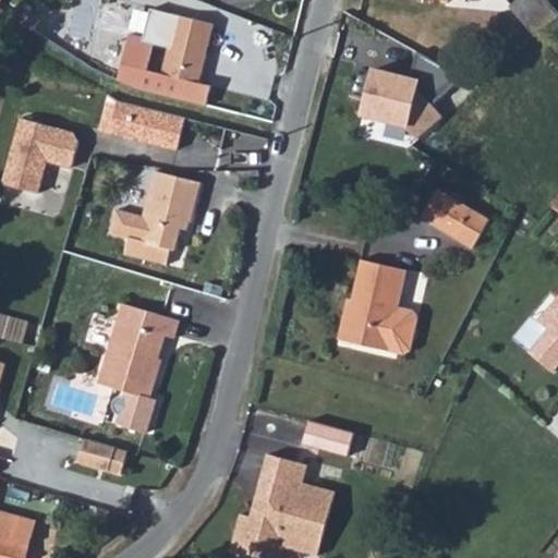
[(399,0),(399,3),(441,14),(446,0),(399,0)]
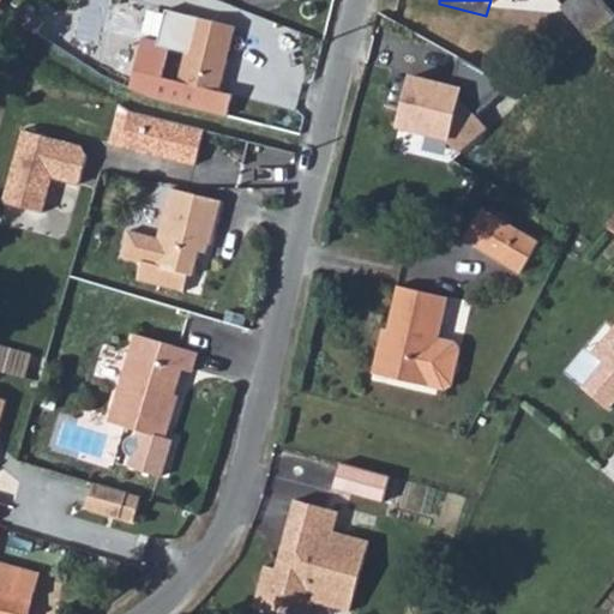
[(582,38),(609,14),(597,0),(553,0),(552,1),(582,38)]
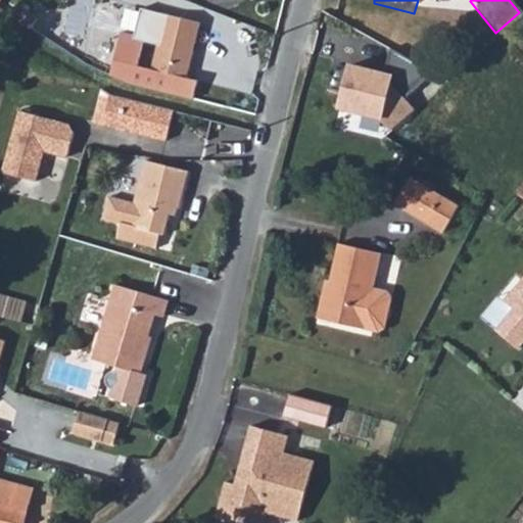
[(199,24),(141,9),(134,36),(121,34),(108,78),(120,82),(193,100),(197,81),(187,79),(199,24)]
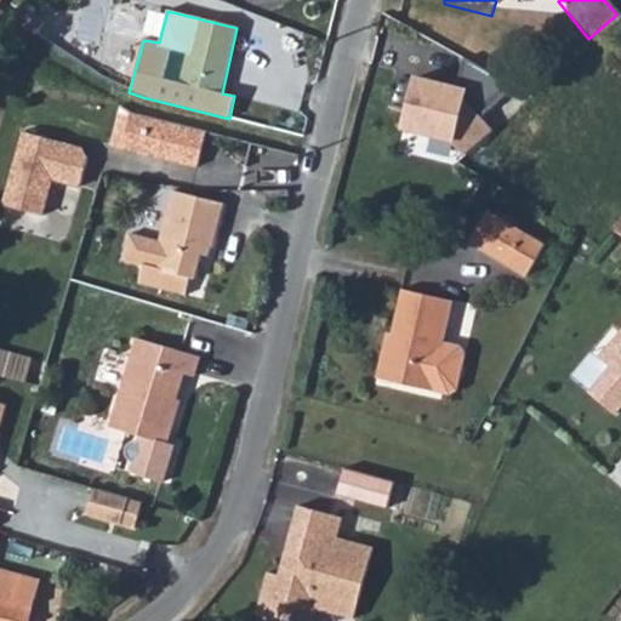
[(416,78),(404,129),(454,141),(467,155),(506,121),(510,118),(497,104),(517,87),(465,57),(456,89),(416,78)]
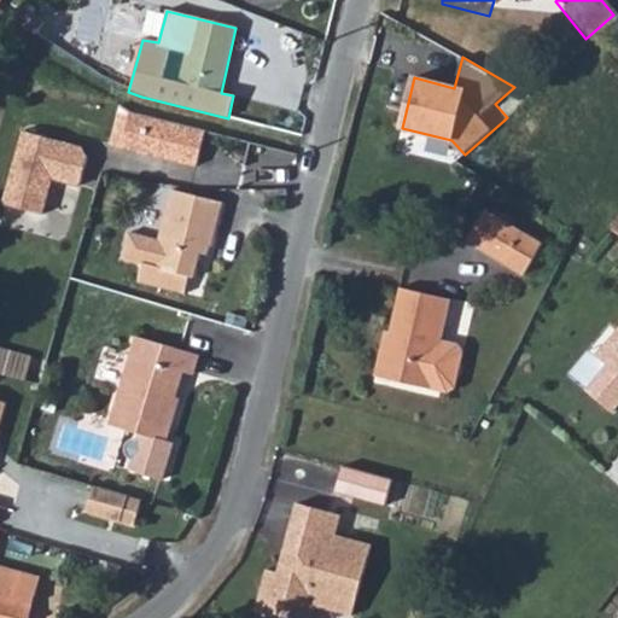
[(203,129),(129,115),(121,151),(196,164),(203,129)]
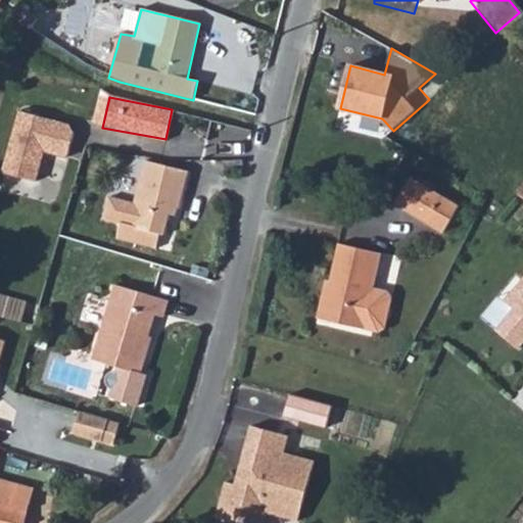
[(426,102),(393,131),(385,138),(409,152),(445,124),(426,102)]
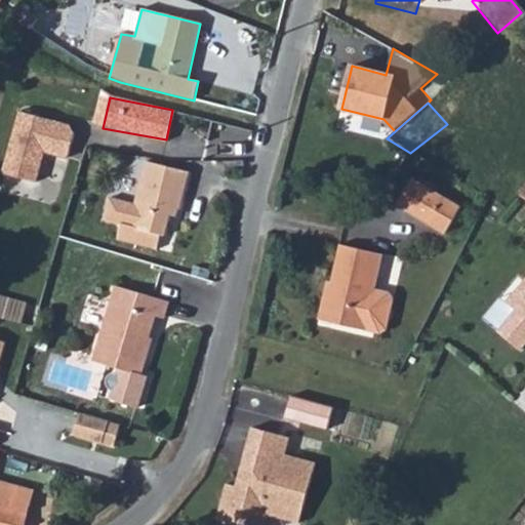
[(19,111),(2,173),(37,184),(45,153),(68,159),(75,134),(70,124),(19,111)]
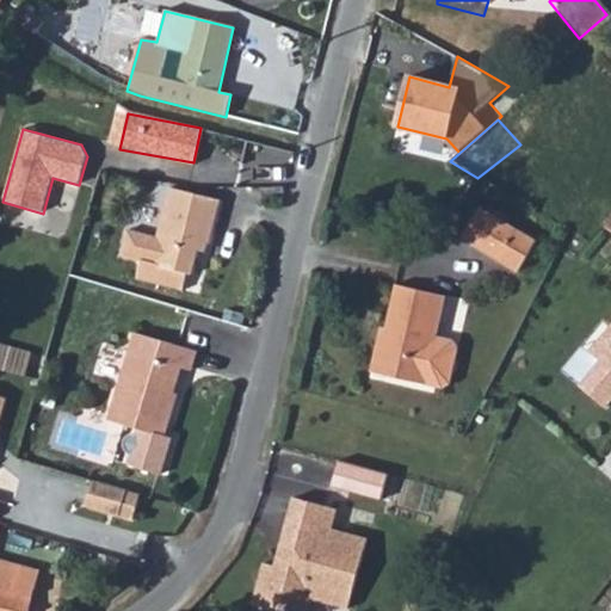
[(221,196),(170,183),(156,235),(124,227),(117,253),(139,259),(134,276),(180,288),(185,269),(192,271),(202,235),(210,238),(221,196)]
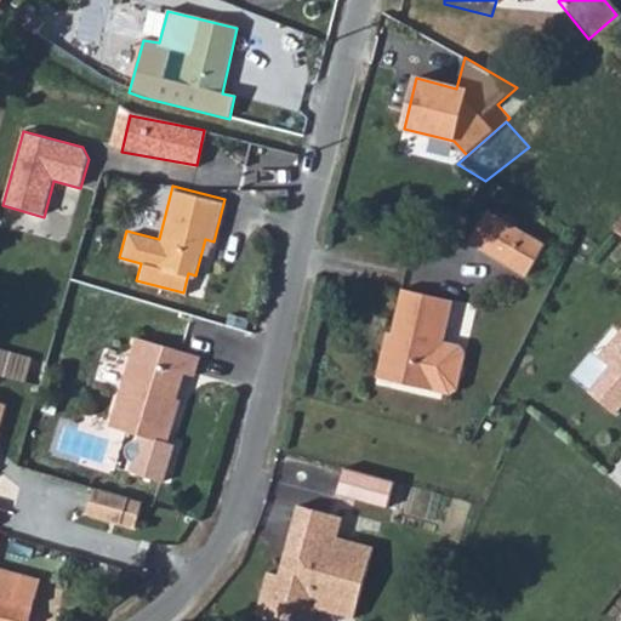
[(546,246),(488,214),(469,245),(528,278),(546,246)]
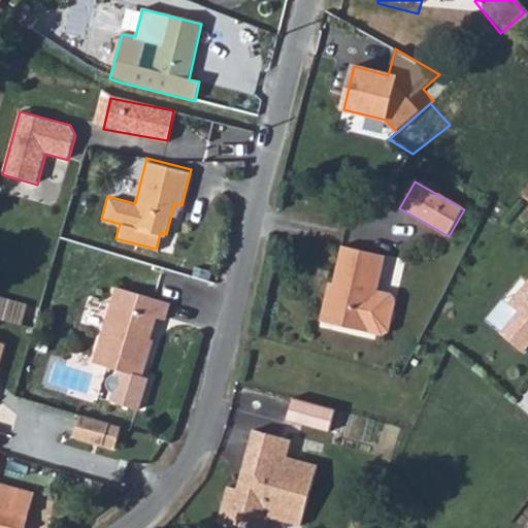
[(343,257),(337,292),(335,308),(330,307),(327,332),(389,343),(395,339),(401,307),(396,301),(382,299),(388,264),(343,257)]
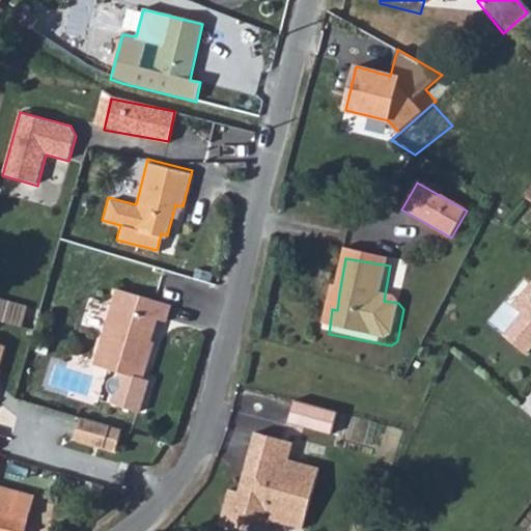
[(530,270),(504,303),(515,313),(500,332),(524,352),(530,341),(530,339),(527,336),(530,334),(530,270)]
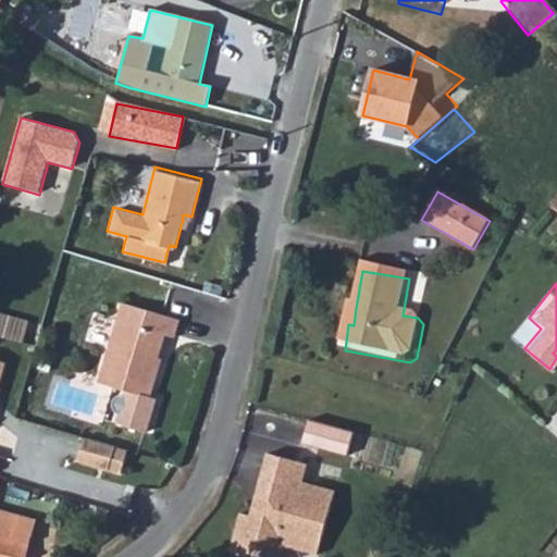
[(161,332),(165,313),(109,300),(89,383),(118,390),(115,397),(109,398),(103,404),(106,412),(111,416),(109,426),(138,433),(147,397),(140,395),(150,353),(147,351),(151,330),(161,332)]
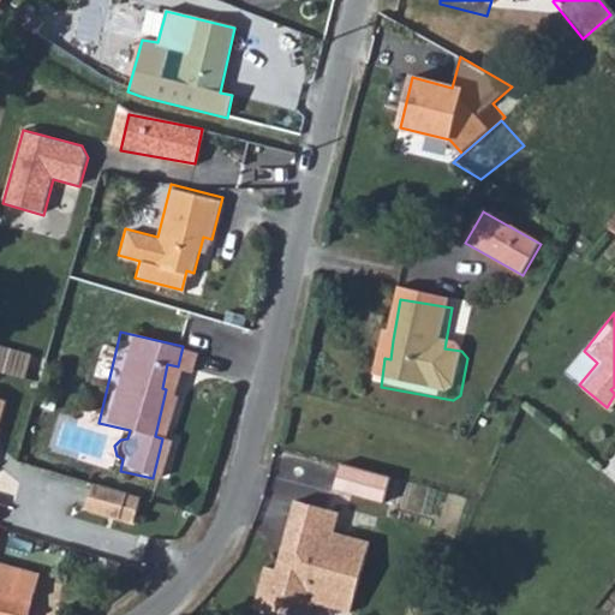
[(392,475),(340,466),(334,494),(386,503),(392,475)]
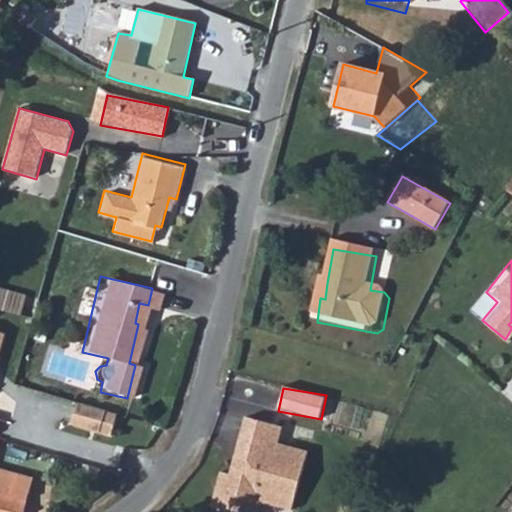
[(105,412),(76,405),(71,426),(100,433),(105,412)]
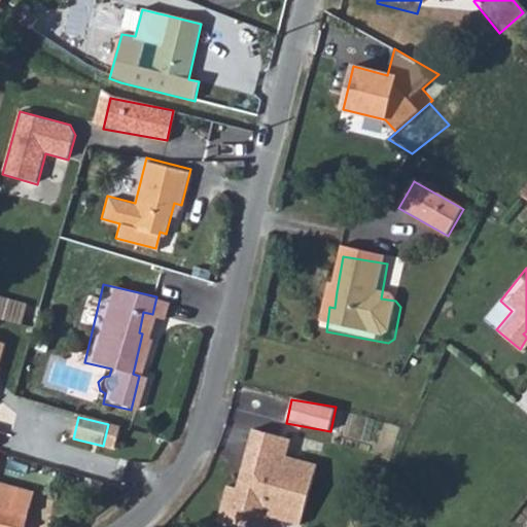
[(240,483),(235,482),(224,478),(214,512),(260,525),(266,511),(296,520),(315,460),(284,450),(289,433),(252,421),(242,454),(248,455),(240,483)]
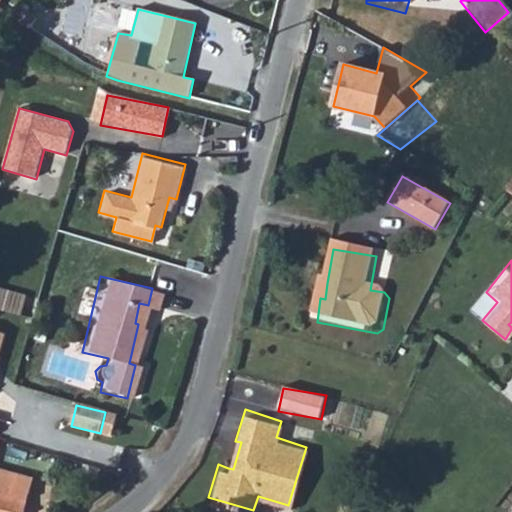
[(235,441),(228,468),(233,469),(241,442),(235,441)]
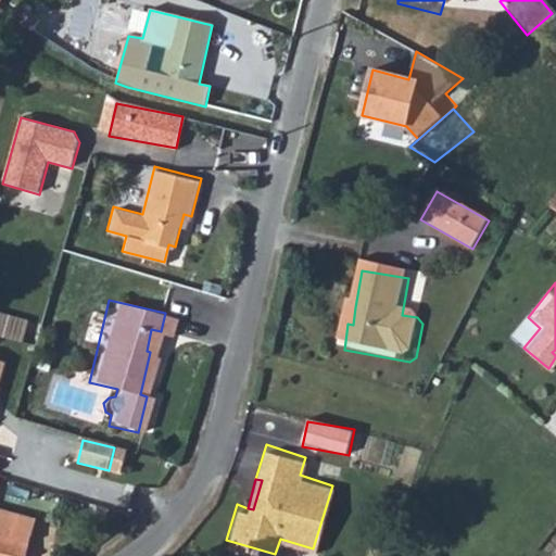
[(0,555),(28,555),(33,536),(15,532),(12,544),(0,542),(0,555)]
